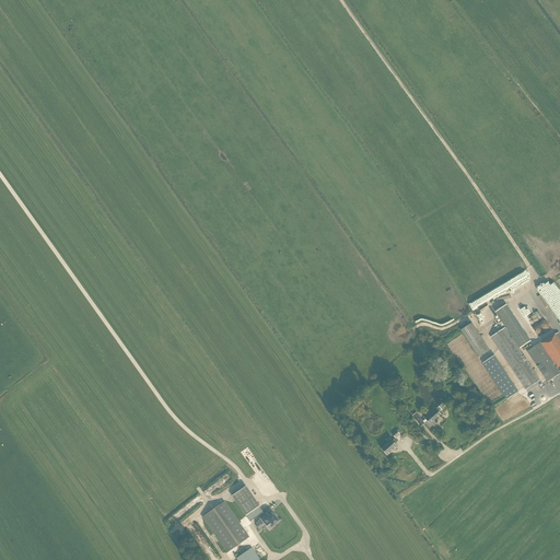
[(531,340),(506,304),(494,313),(505,328),(518,348),(531,340)]
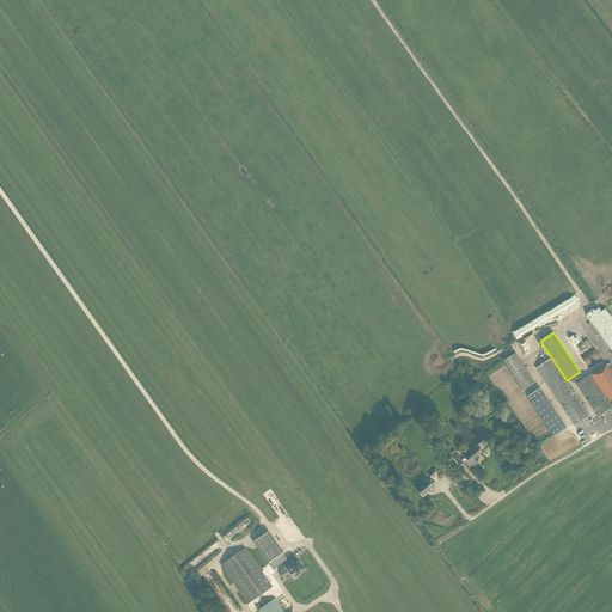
[(573,332),(568,337),(579,350),(585,346),(573,332)]
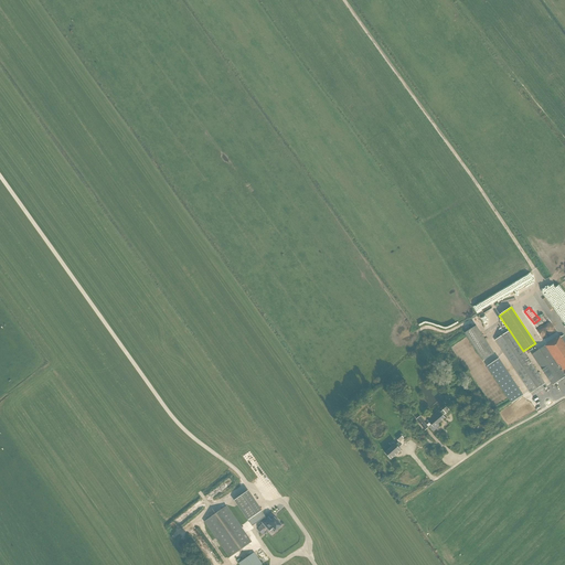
[(483,361),(494,353),(477,326),(465,333),(483,361)]
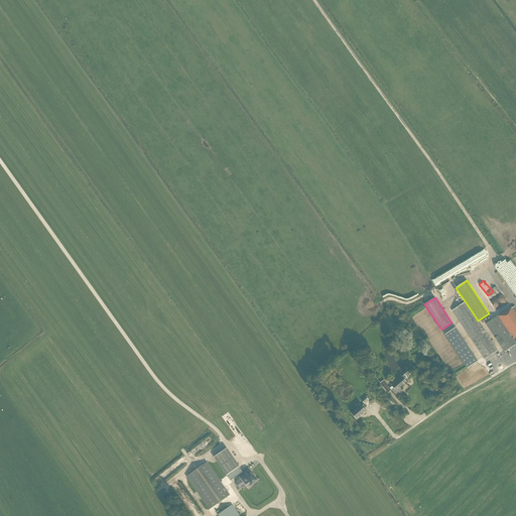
[(478,320),(466,302),(453,311),(485,359),(498,351),(485,331),(478,320)]
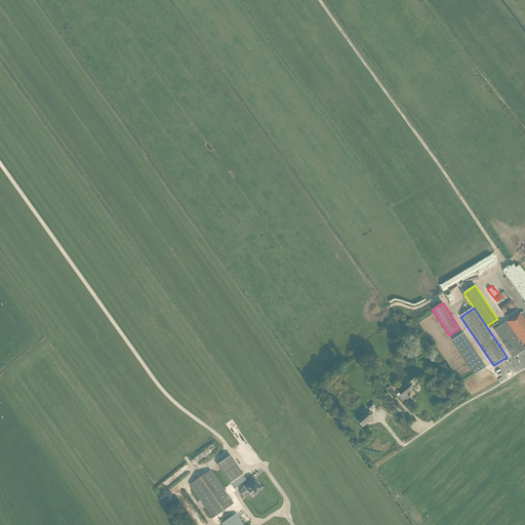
[(518,315),(494,329),(514,358),(524,351),(524,313),(524,312),(522,313),(518,315)]
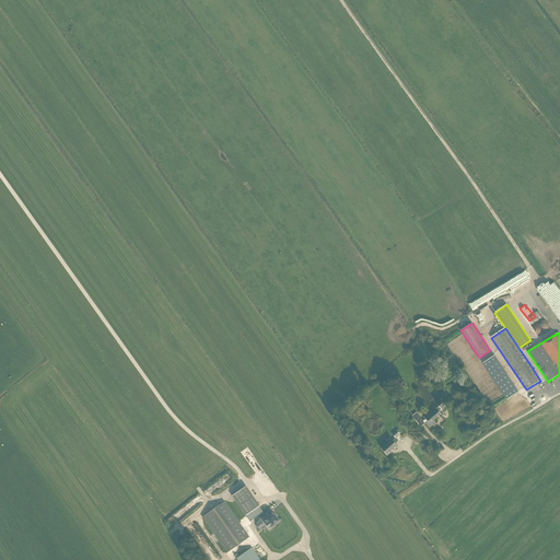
[(518,393),(494,357),(483,363),(508,399),(518,393)]
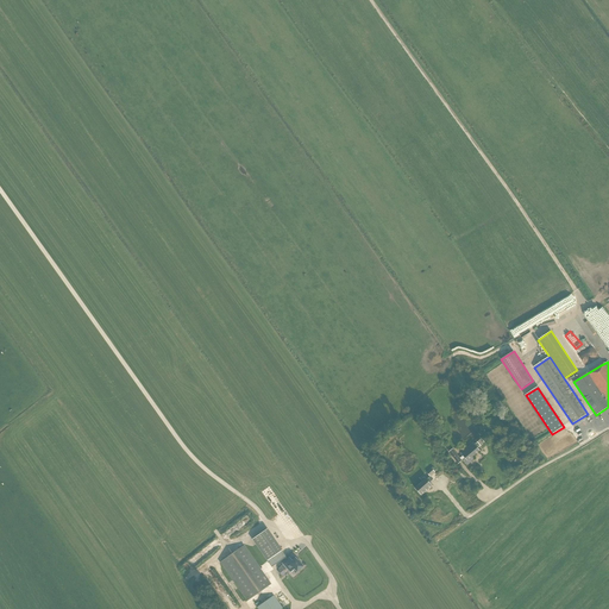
[(485,444),(479,437),(476,440),(477,443),(475,445),(473,443),(460,453),(463,456),(460,458),(457,454),(453,450),(449,452),(453,458),(459,464),(463,460),(465,458),(468,462),(481,451),(478,449),(481,446),(482,447),(485,444)]
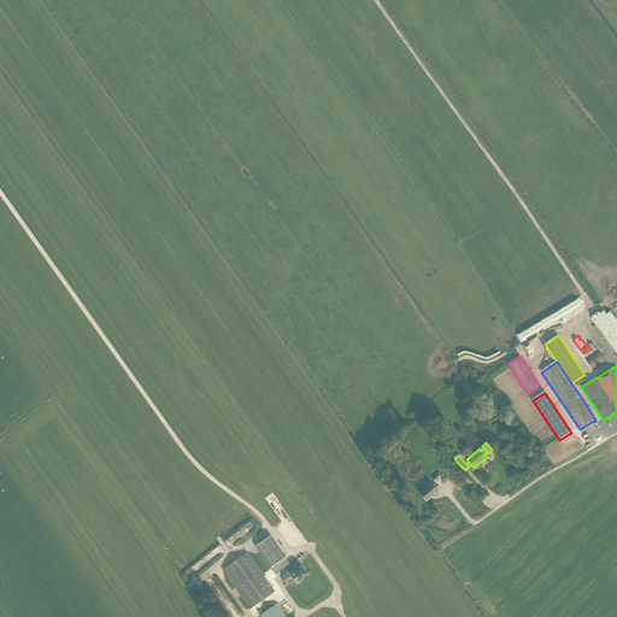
[(432,485),(421,494),(427,501),(439,492),(436,489),(439,486),(436,483),(433,486),(432,485)]
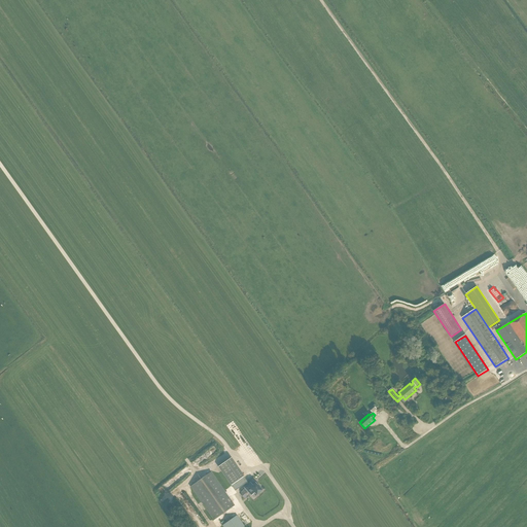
[(232,458),(218,466),(236,491),(246,484),(247,485),(244,488),(250,494),(252,493),(253,494),(254,492),(257,495),(262,490),(260,488),(260,487),(258,484),(257,485),(255,483),(253,486),(250,483),(249,484),(247,483),(243,477),(244,477),(232,458)]
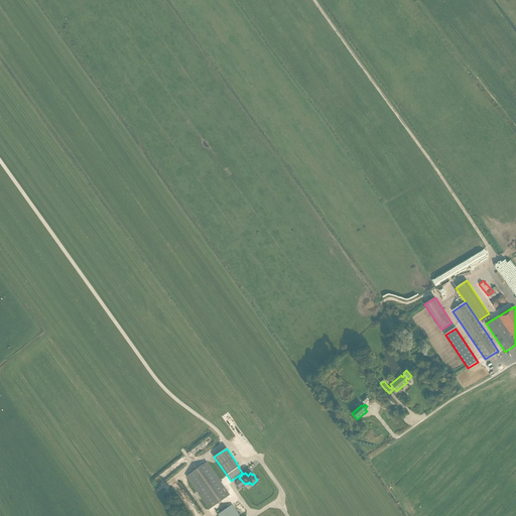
[(207,463),(186,477),(210,509),(230,495),(207,463)]
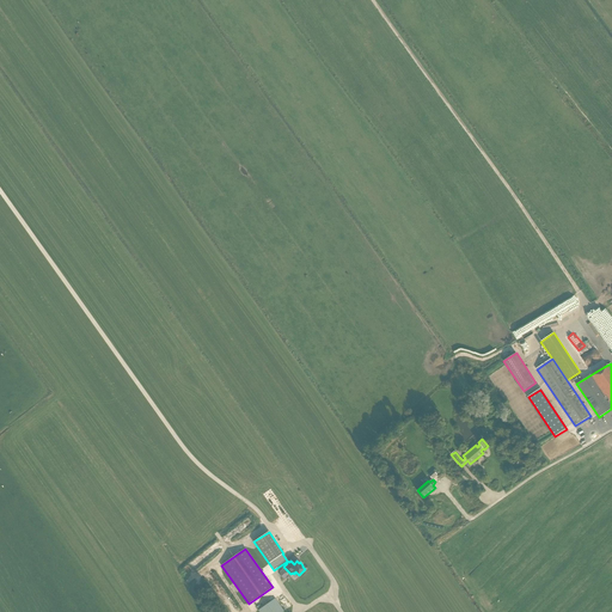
[(281,611),(274,600),(259,610),(261,611),(281,611)]
